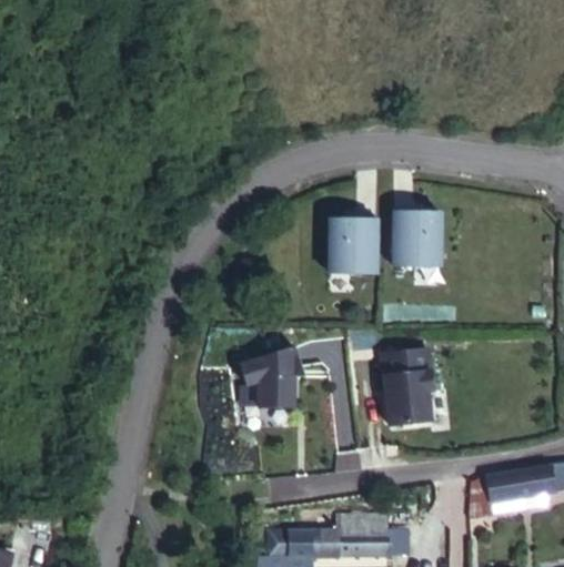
[(443,270),(444,211),(392,211),(391,269),(443,270)]
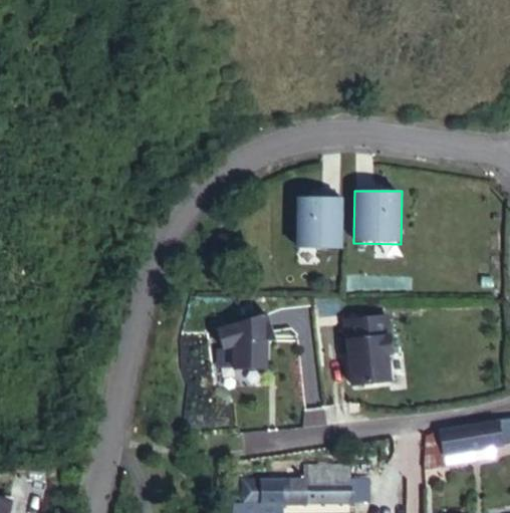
[(343,197),(296,197),(296,250),(342,250),(343,197)]
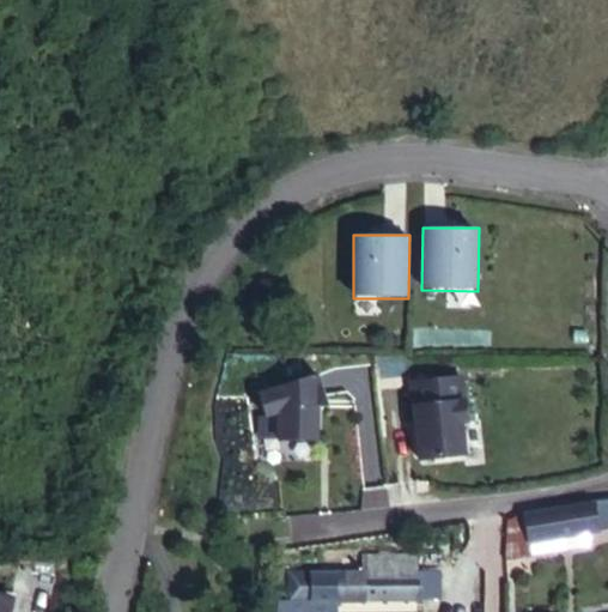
[(278,442),(323,441),(322,382),(263,382),(263,418),(278,418),(278,442)]
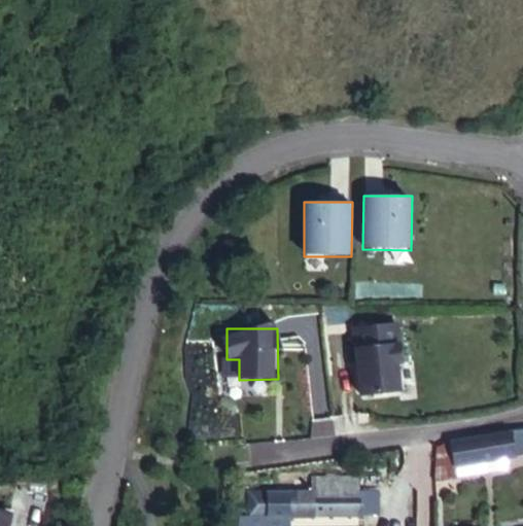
[(396,405),(397,384),(374,384),(374,405),(396,405)]
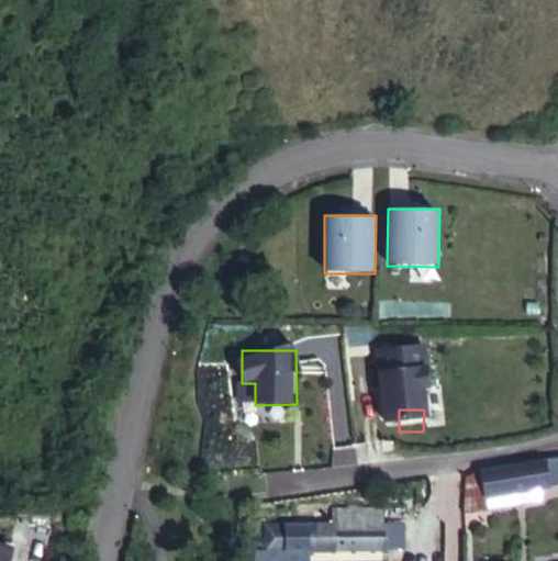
[(499,507),(498,495),(551,485),(557,484),(557,457),(547,458),(492,468),(473,475),(471,512),(499,507)]
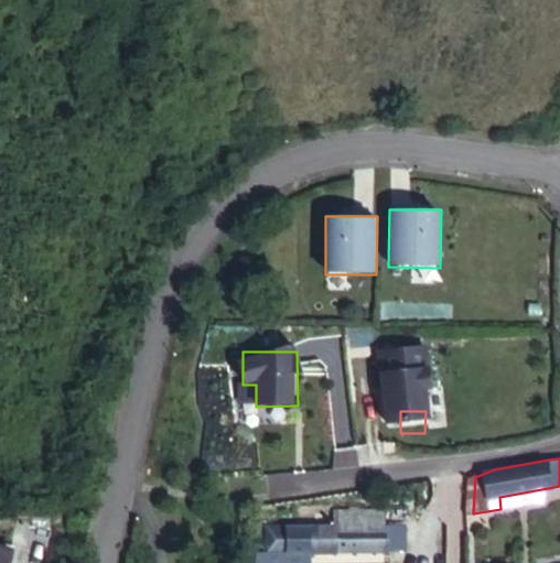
[(499,497),(501,509),(556,500),(553,487),(499,497)]
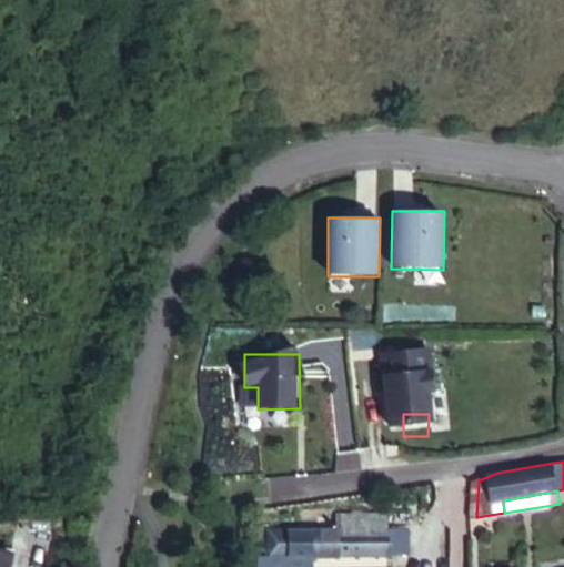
[(374,528),(374,510),(341,510),(341,527),(374,528)]
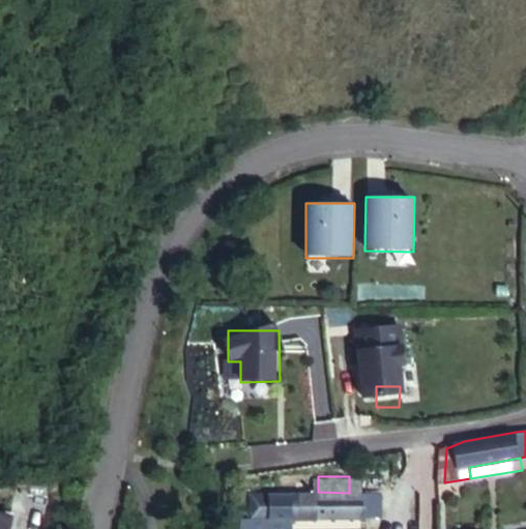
[(349,493),(367,493),(366,477),(349,476),(349,493)]
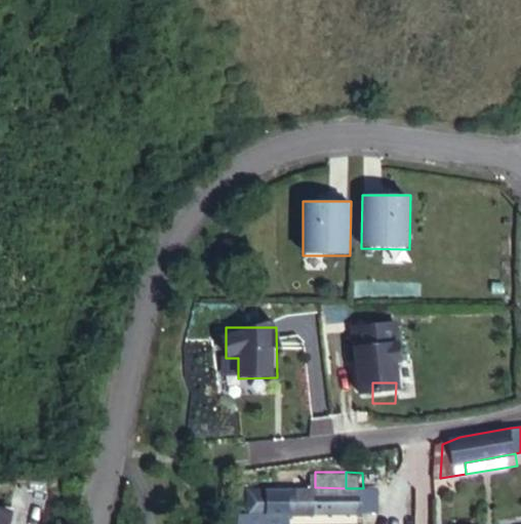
[(272,511),(363,512),(363,488),(346,488),(315,487),(256,486),(255,511),(272,511)]
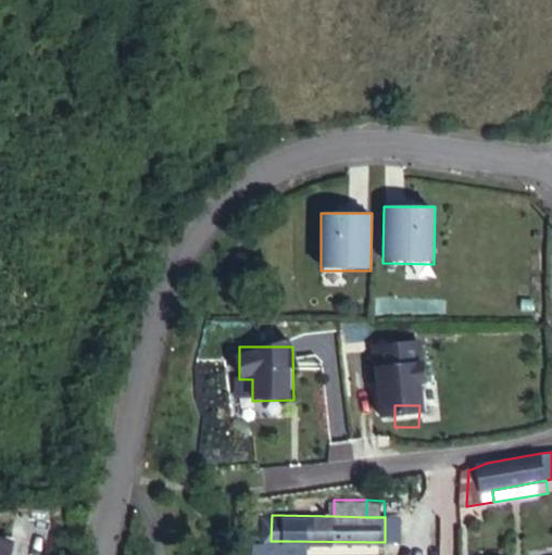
[(385,542),(404,540),(405,519),(385,517),(385,542)]
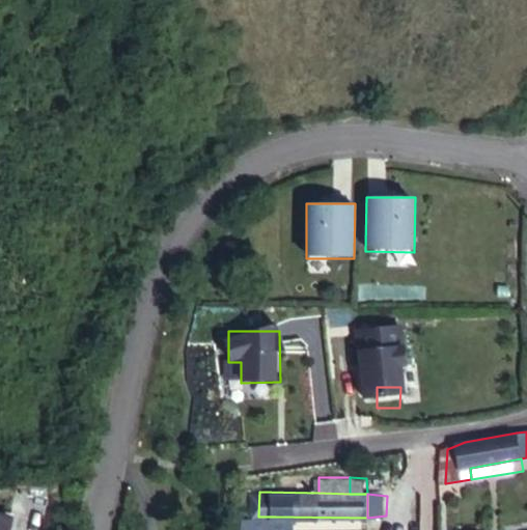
[(275,517),(258,517),(246,517),(246,529),(275,529),(275,517)]
